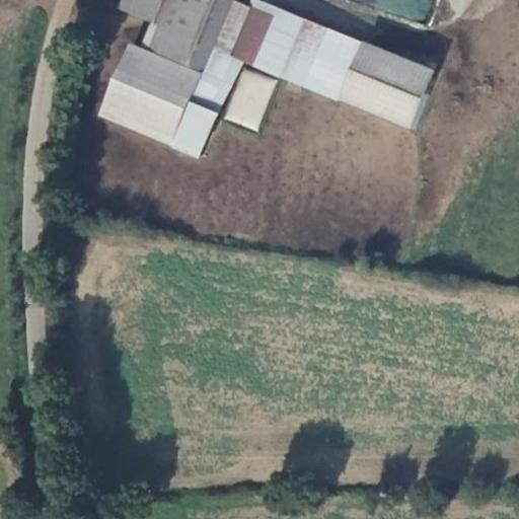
[(124,0),(121,7),(152,21),(161,0),(124,0)]
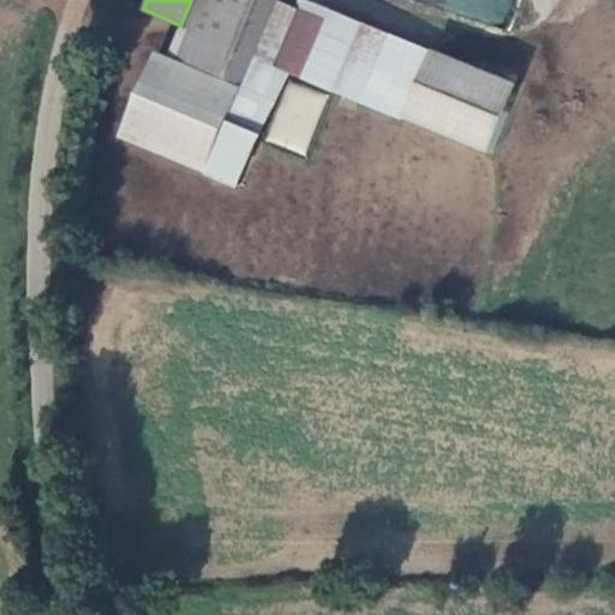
[(254,0),(191,0),(180,25),(169,51),(224,73),(254,0)]
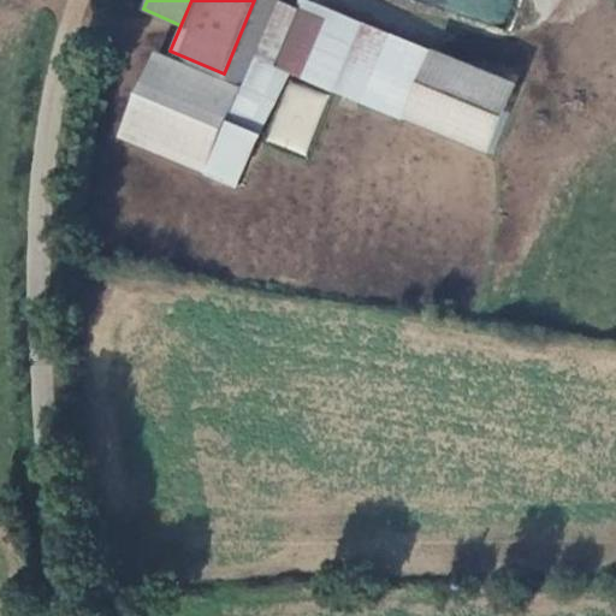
[(270,65),(294,9),(276,0),(254,0),(224,73),(220,81),(237,88),(205,171),(235,184),(285,71),(270,65)]
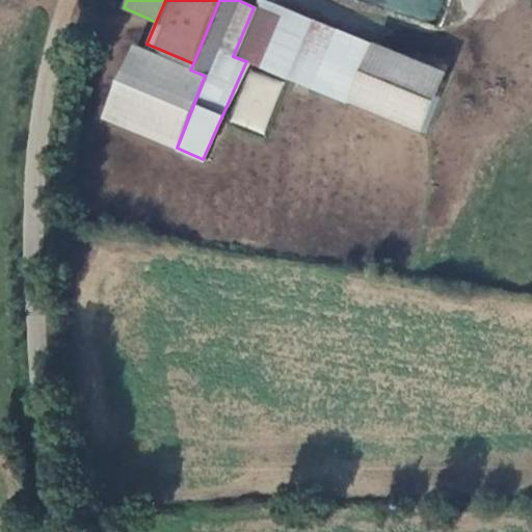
[(353,0),(445,26),(452,0),(353,0)]
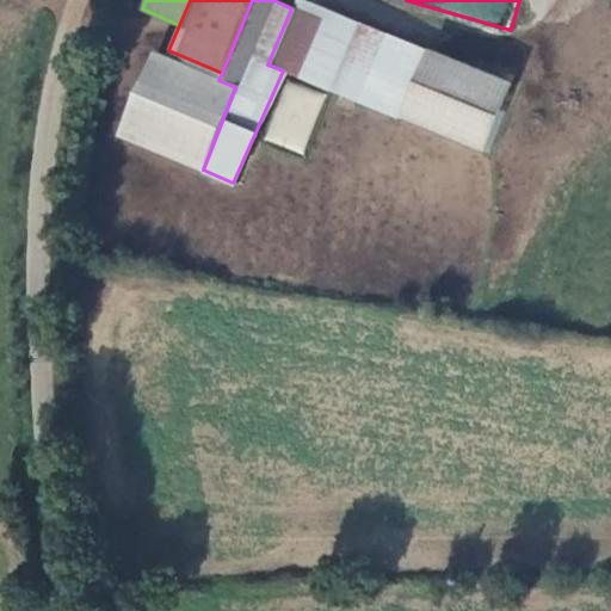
[(291,8),(267,65),(283,71),(481,150),(508,84),(425,49),(425,50),(326,10),(321,20),(291,8)]
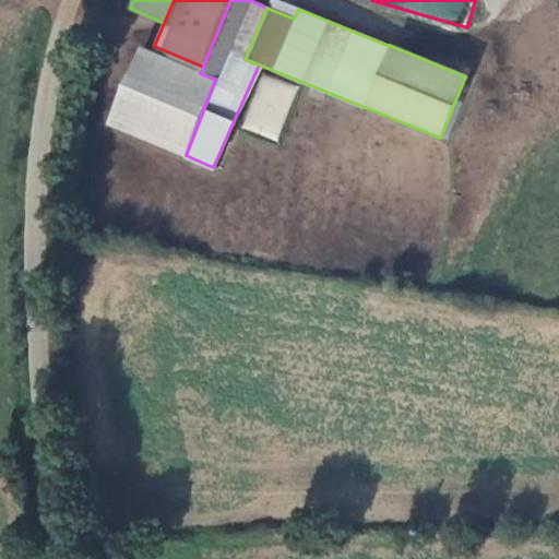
[(140,48),(109,122),(186,155),(215,80),(200,73),(140,48)]
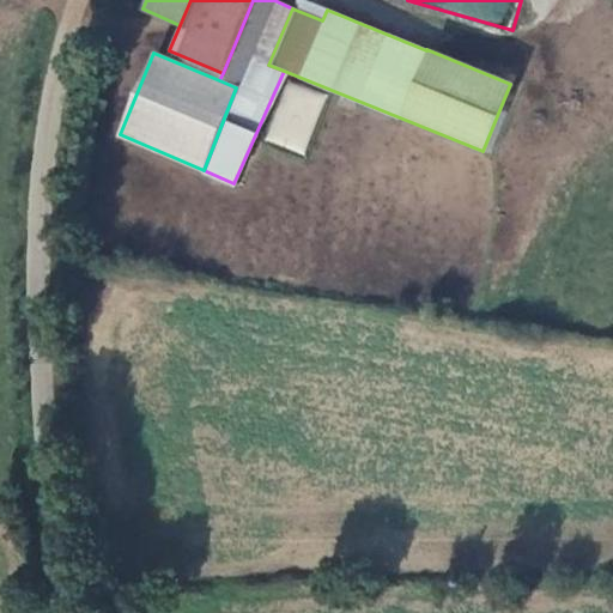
[(302,153),(327,96),(290,80),(265,138),(302,153)]
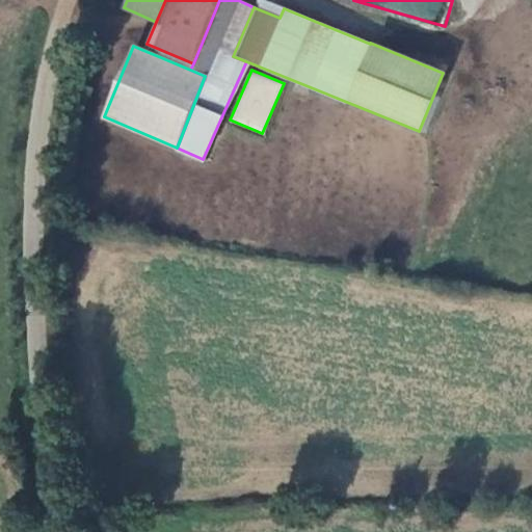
All buildings are outlined.
